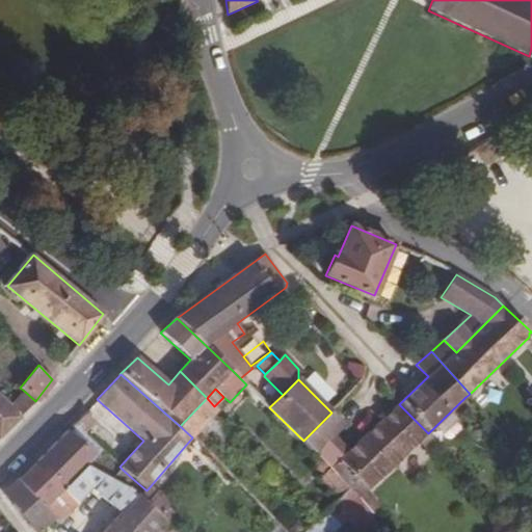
[(35,401),(24,391),(9,405),(21,416),(35,401)]
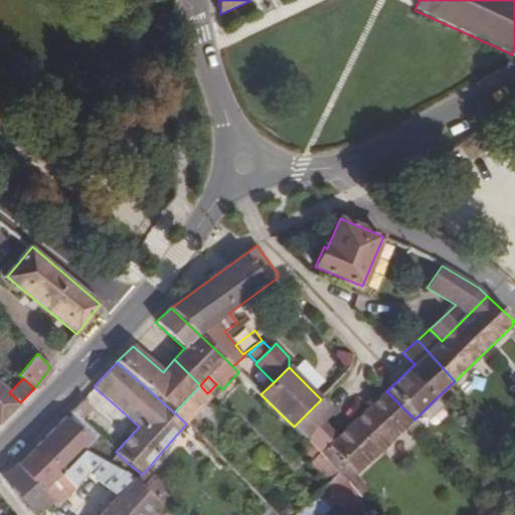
[(0,423),(20,402),(0,383),(0,423)]
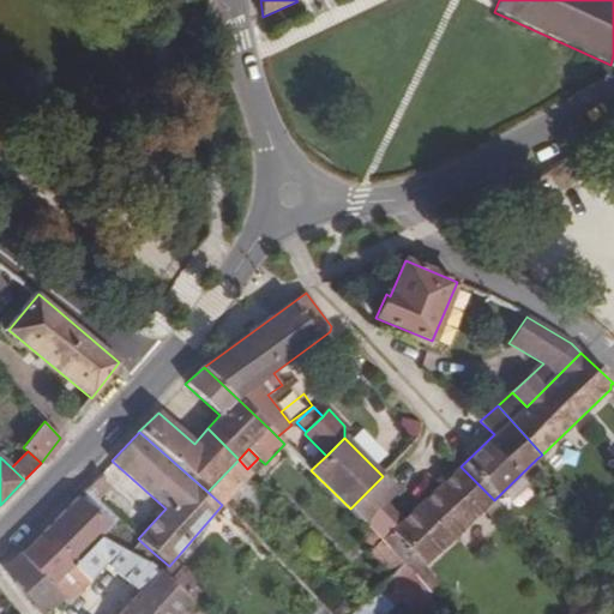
[(247,469),(239,459),(208,492),(222,505),(223,506),(253,475),(247,469)]
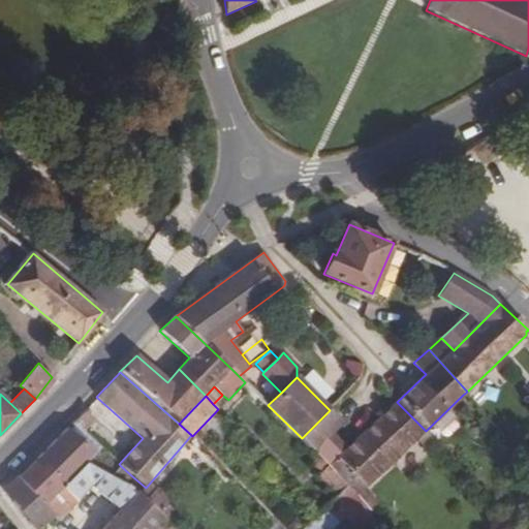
[(426,431),(397,402),(329,466),(348,486),(358,496),(426,431)]
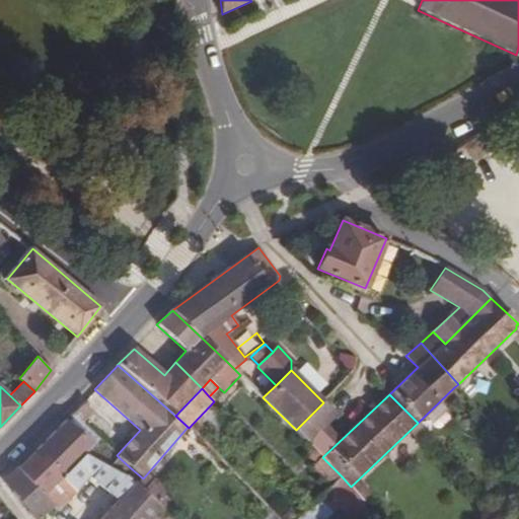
[(94,413),(83,401),(71,415),(84,425),(94,413)]
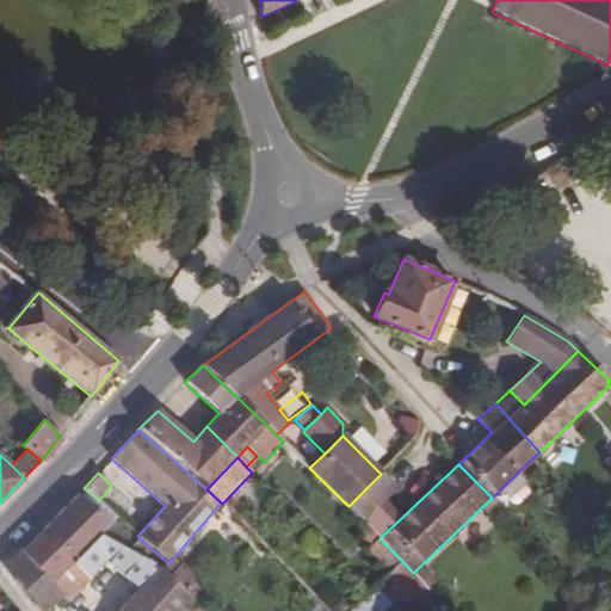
[(376,479),(349,506),(360,519),(389,492),(376,479)]
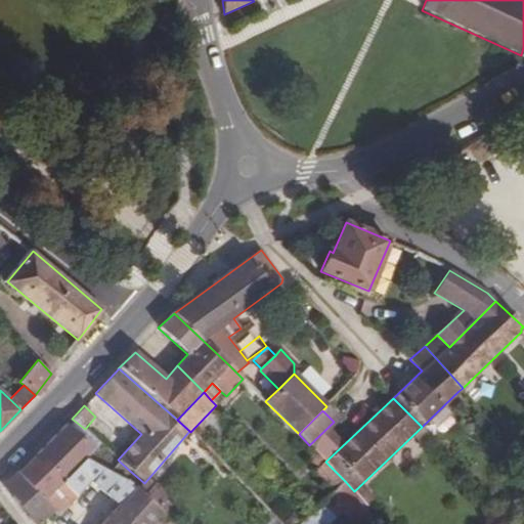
[(85,429),(72,419),(67,425),(96,447),(96,448),(102,443),(85,429)]
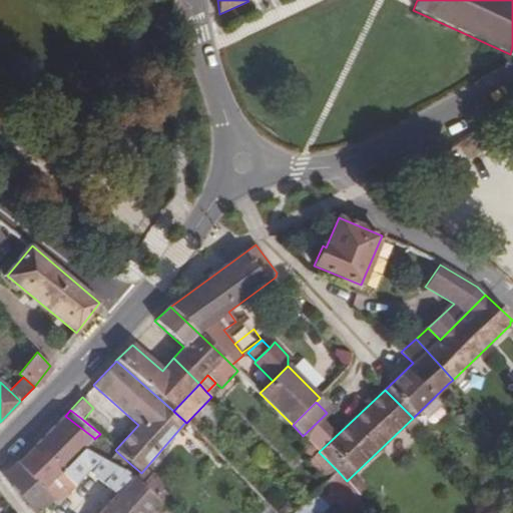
[(94,438),(65,416),(35,445),(61,472),(83,450),(94,438)]
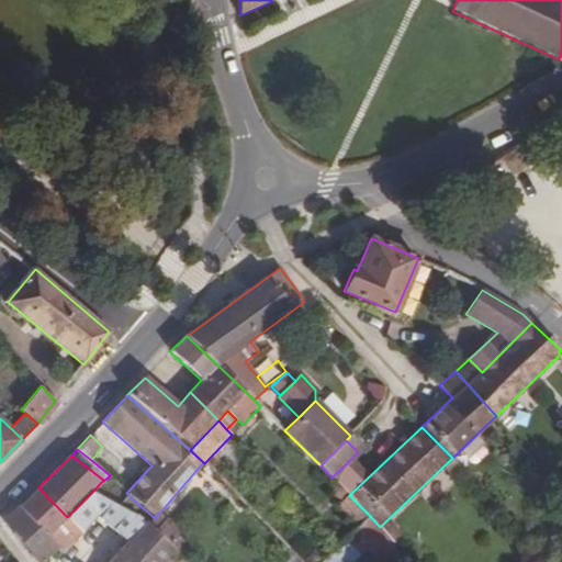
[(103,481),(103,480),(91,493),(119,508),(133,515),(141,506),(130,496),(127,498),(103,481)]
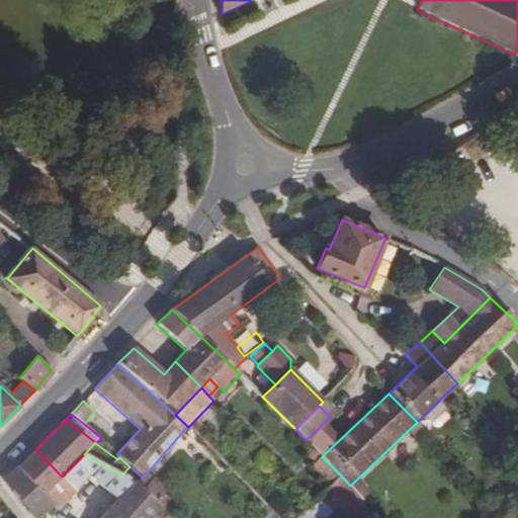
[(62,477),(35,449),(17,468),(56,511),(76,491),(62,477)]
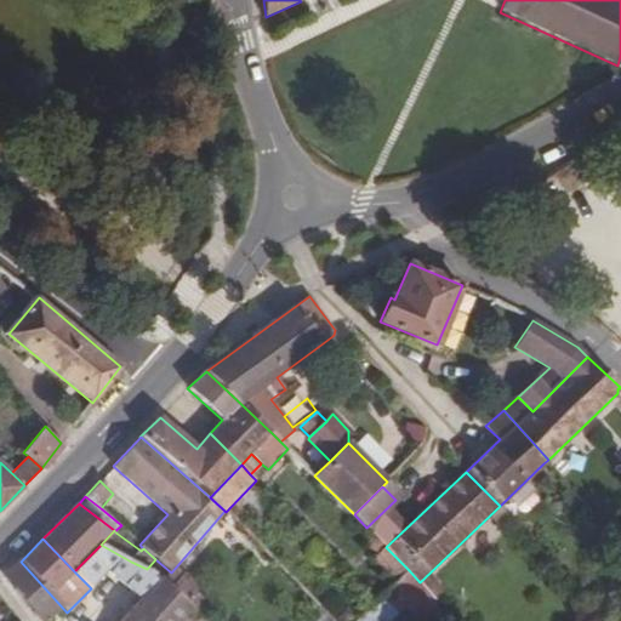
[(131,562),(101,545),(74,571),(91,588),(107,574),(136,594),(155,573),(147,569),(131,562)]
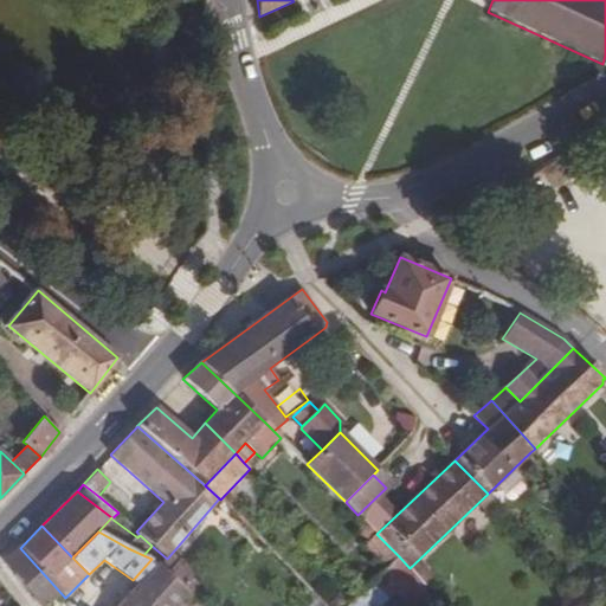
[(44,605),(59,593),(20,548),(4,562),(39,605),(44,605)]
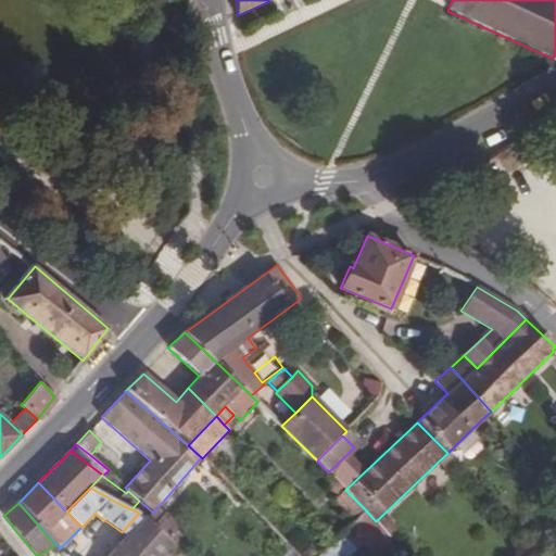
[(376,521),(366,510),(342,534),(355,547),(368,534),(376,545),(388,536),(376,521)]
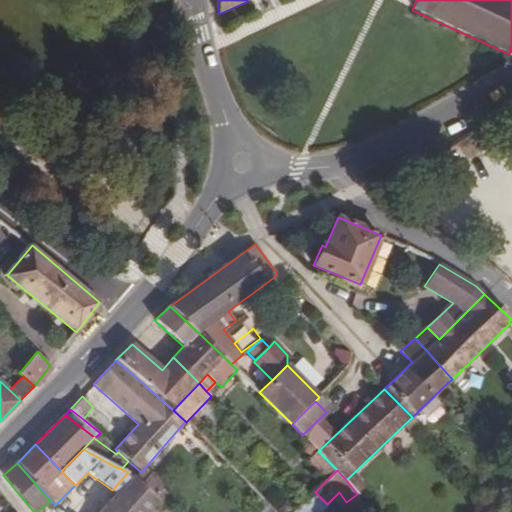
[(169,511),(170,511),(132,476),(98,511),(169,511)]
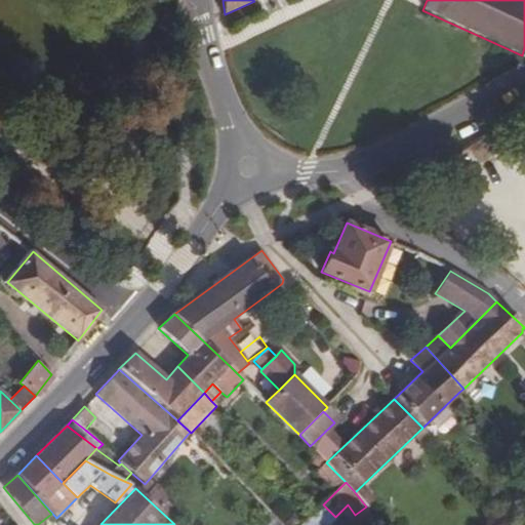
[(335,517),(323,505),(319,508),(301,524),(330,524),(337,519),(335,517)]
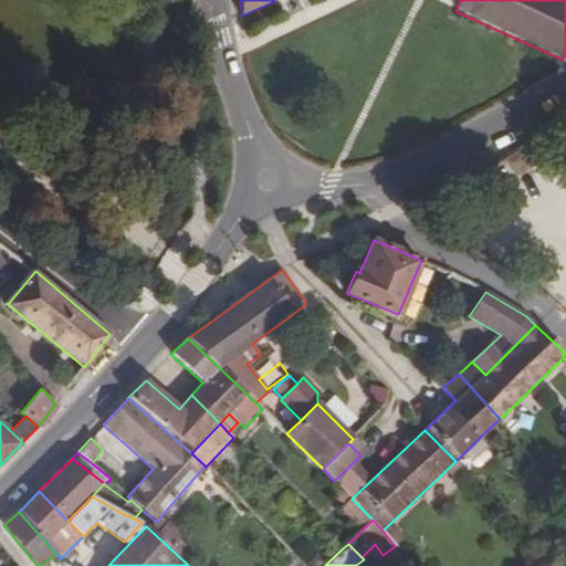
[(407,565),(410,564),(399,552),(380,565),(407,565)]
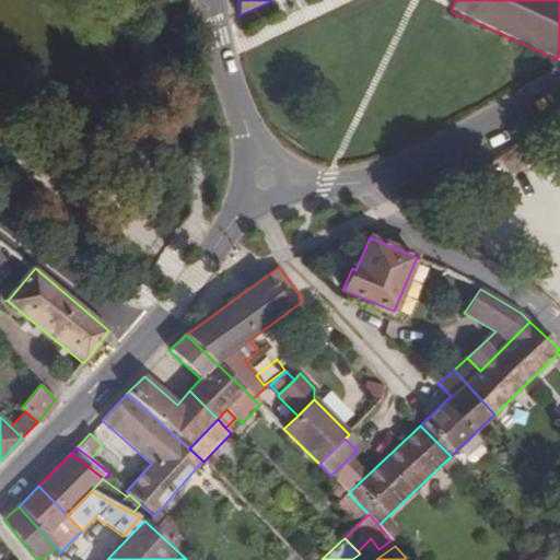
[(300,559),(289,548),(278,557),(280,559),(300,559)]
